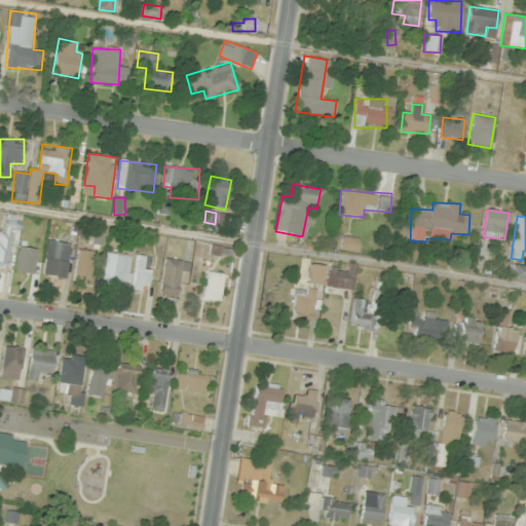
[(0,267),(8,269),(15,219),(5,218),(3,232),(0,231),(0,267)]
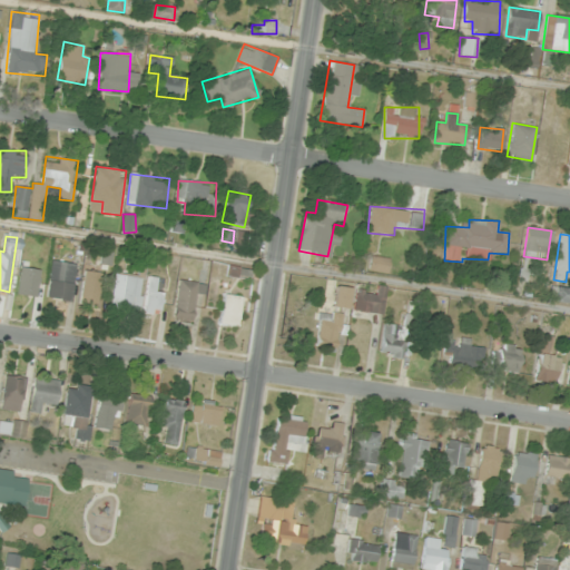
[(369,271),(387,273),(390,258),(371,255),(369,271)]
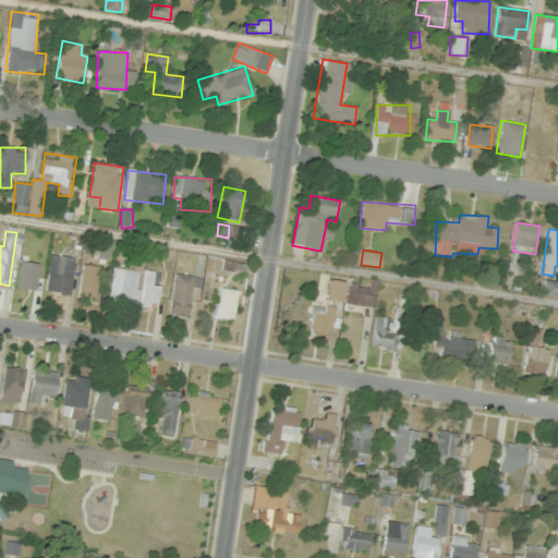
[(69,294),(74,258),(50,255),(46,291),(69,294)]
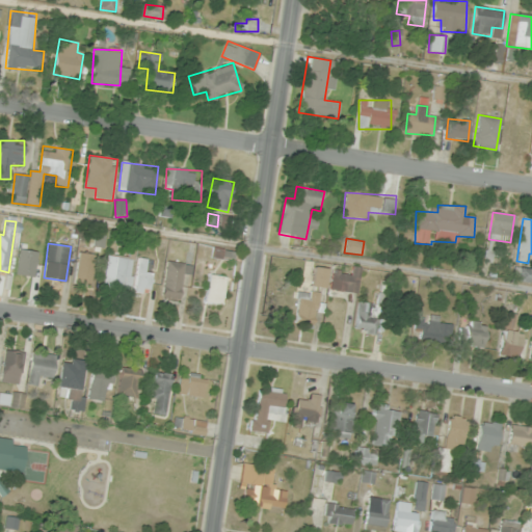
[(17,274),(34,277),(38,251),(20,248),(17,274)]
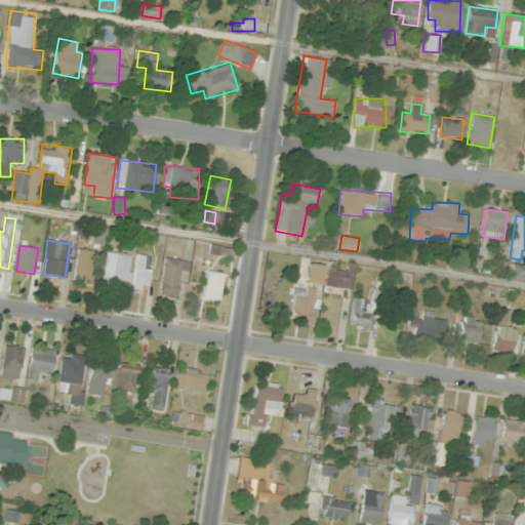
[(89,282),(92,250),(77,249),(74,281),(89,282)]
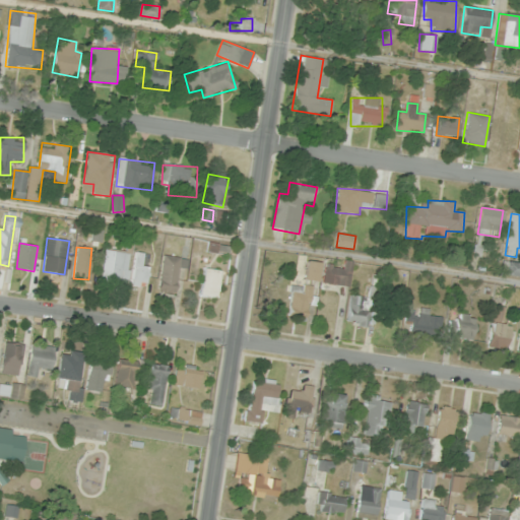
[(102,281),(128,282),(131,252),(104,250),(102,281)]
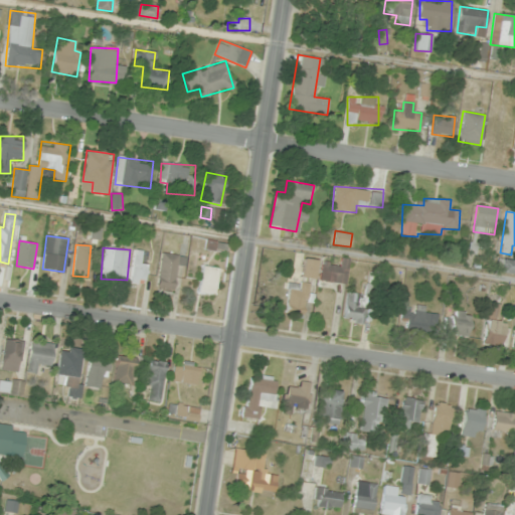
[(141,251),(133,251),(132,284),(146,284),(146,263),(141,263),(141,251)]
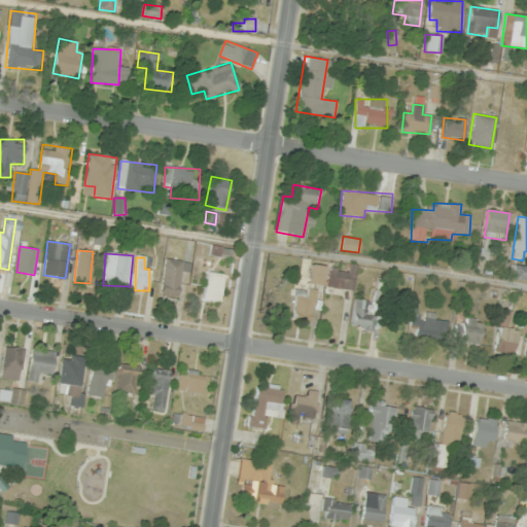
[(161,294),(179,296),(182,272),(188,273),(189,262),(166,258),(161,294)]
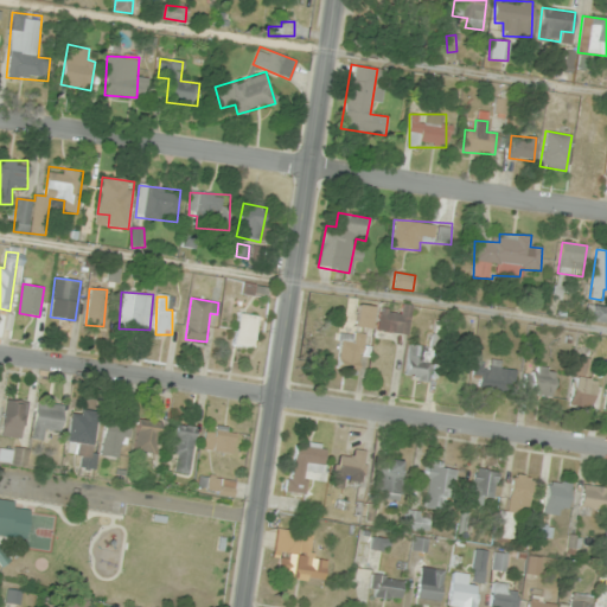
[(408,334),(413,306),(403,304),(401,314),(381,311),(377,330),(408,334)]
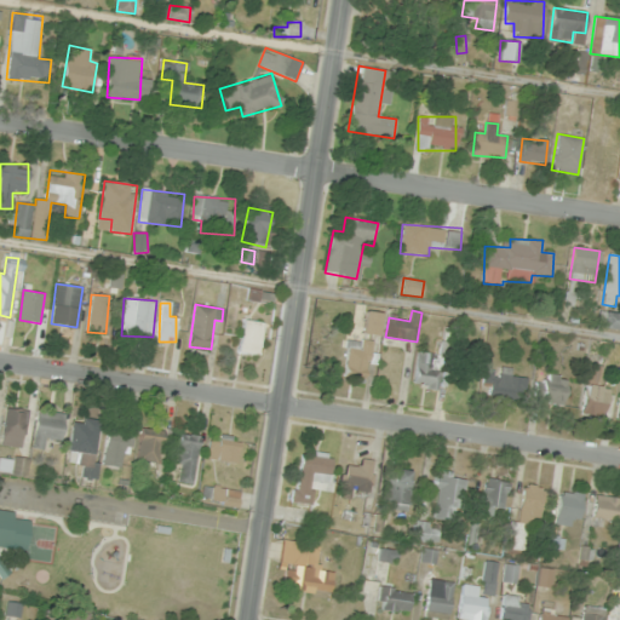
[(602,327),(618,329),(619,319),(619,314),(604,311),(602,327)]
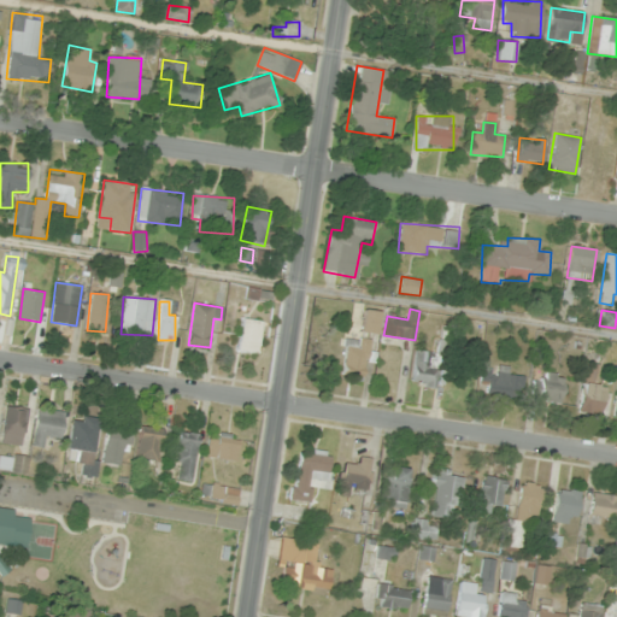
[(238,351),(256,354),(262,322),(242,318),(238,351)]
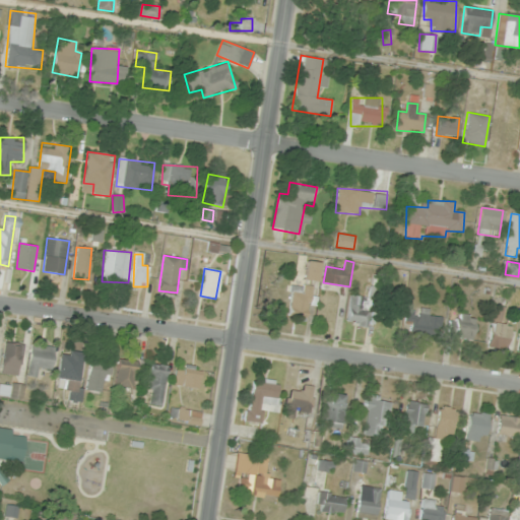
[(307,319),(312,286),(293,282),(286,315),(307,319)]
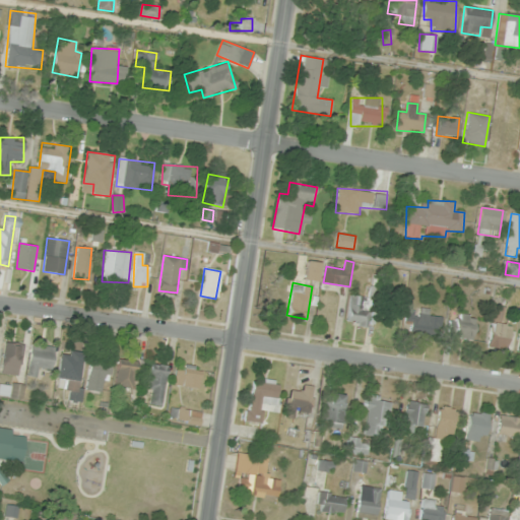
[(372,299),(352,296),(346,323),(367,326),(372,299)]
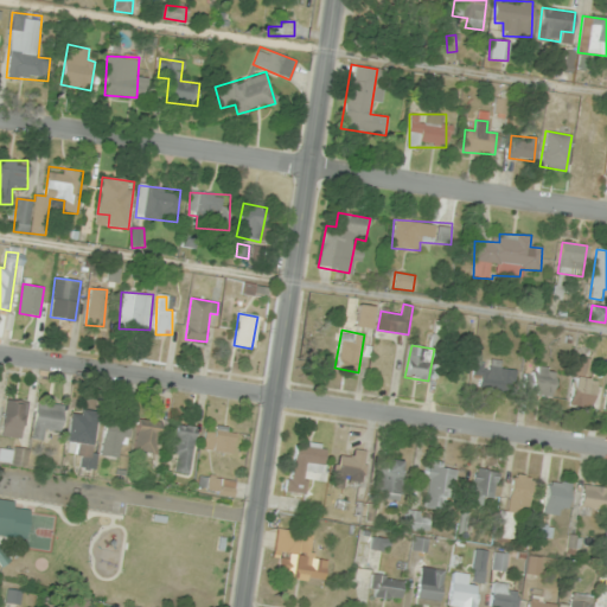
[(596,379),(588,379),(589,358),(576,357),(572,403),(594,406),(596,379)]
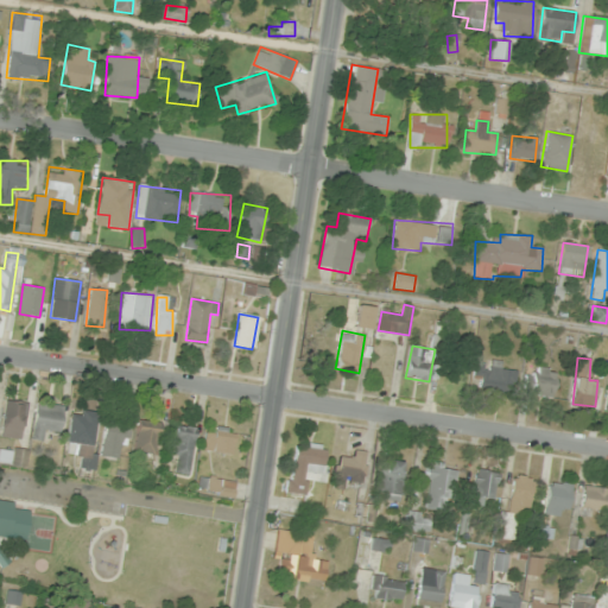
[(505,371),(505,360),(477,360),(477,392),(514,392),(514,371),(505,371)]
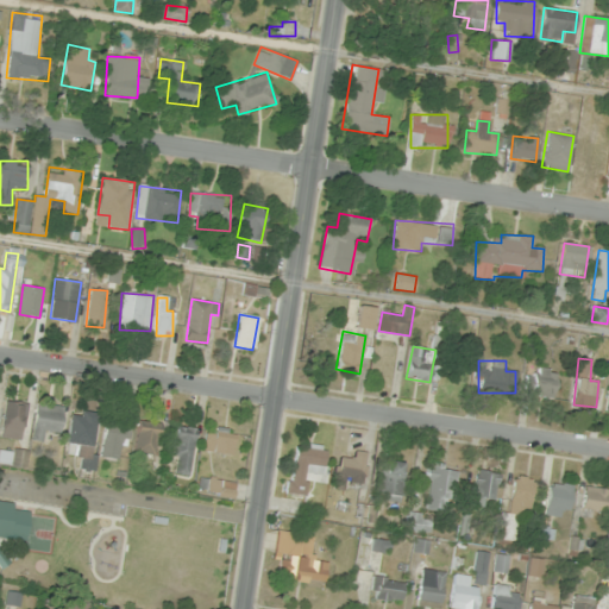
[(553,400),(559,370),(534,366),(529,395),(553,400)]
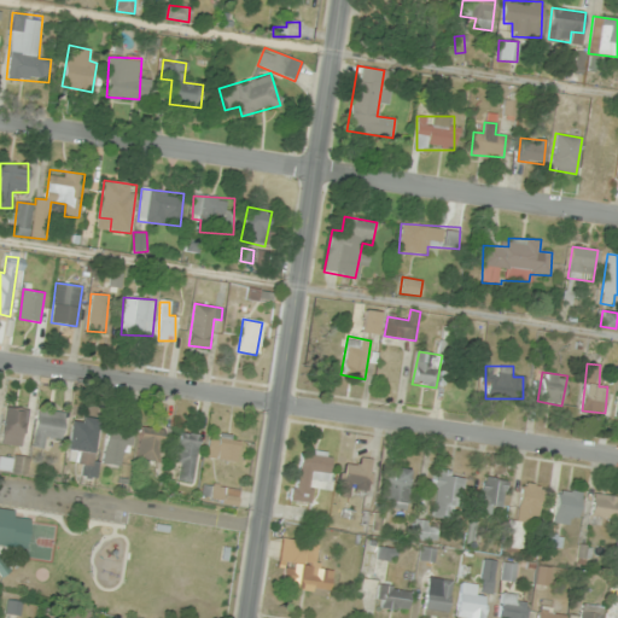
[(22,445),(27,409),(7,406),(1,443),(22,445)]
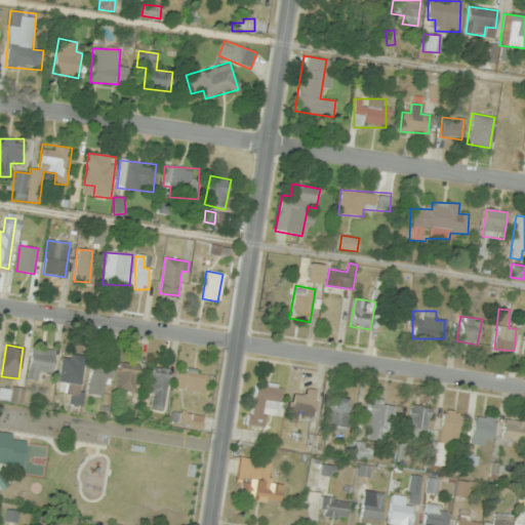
[(52,371),(54,351),(32,349),(29,379),(39,380),(40,370),(52,371)]
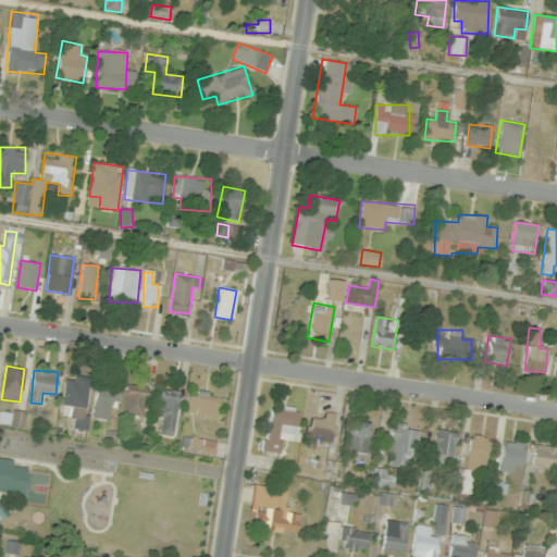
[(62,417),(73,418),(72,431),(84,432),(89,382),(65,380),(62,417)]
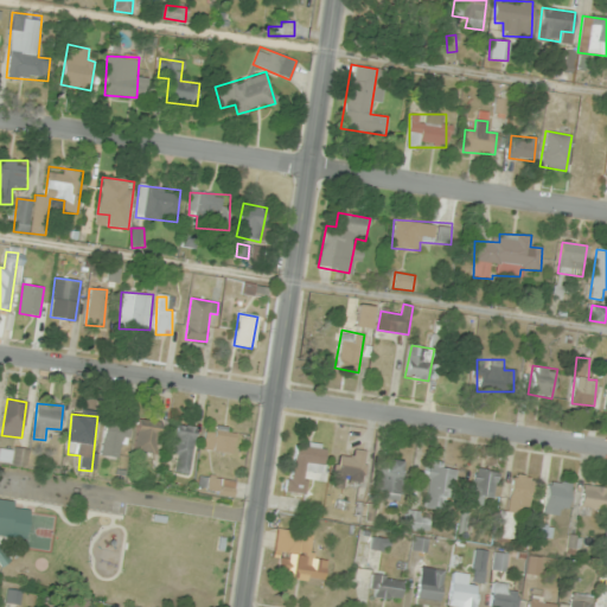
[(102,455),(126,457),(128,421),(104,419),(102,455)]
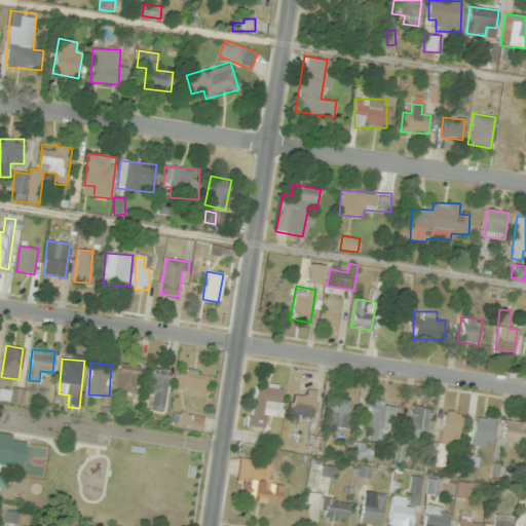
[(140,366),(121,363),(116,390),(135,393),(140,366)]
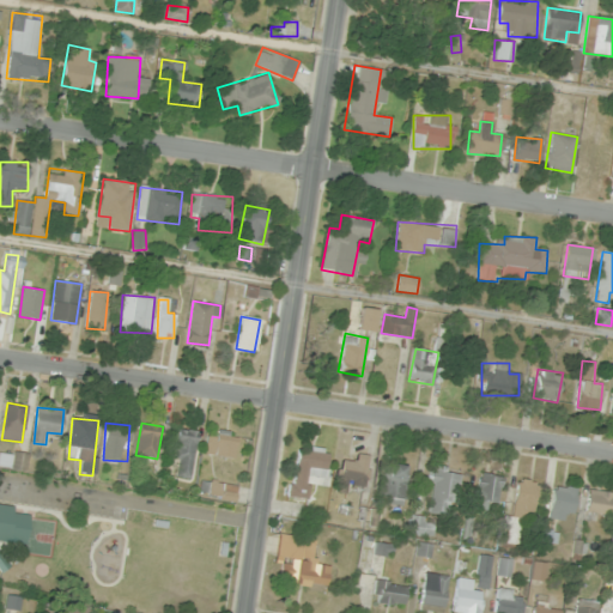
[(173,465),(178,466),(177,477),(192,478),(196,431),(177,429),(173,465)]
